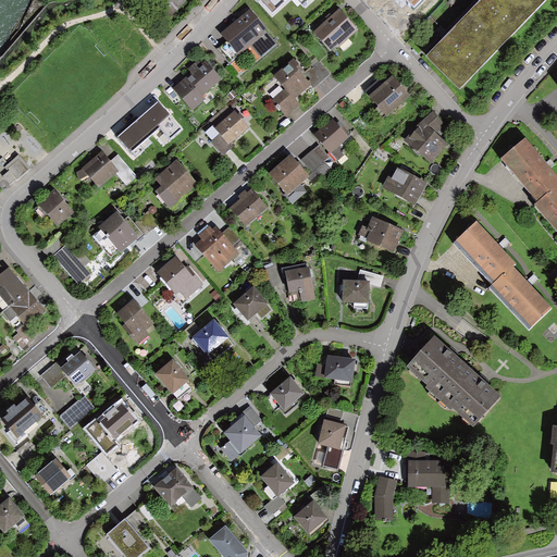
[(184,0),(158,0),(171,13),(184,0)]
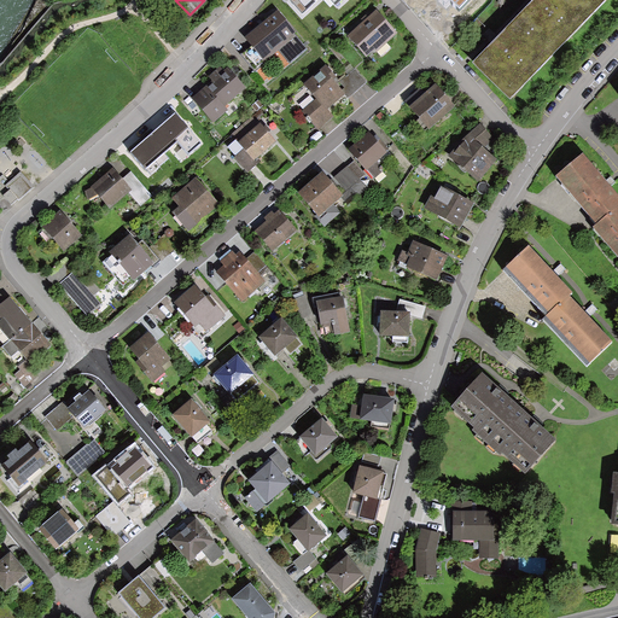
[(291,0),(302,12),(314,0),(331,0),(336,4),(339,0),(291,0)]
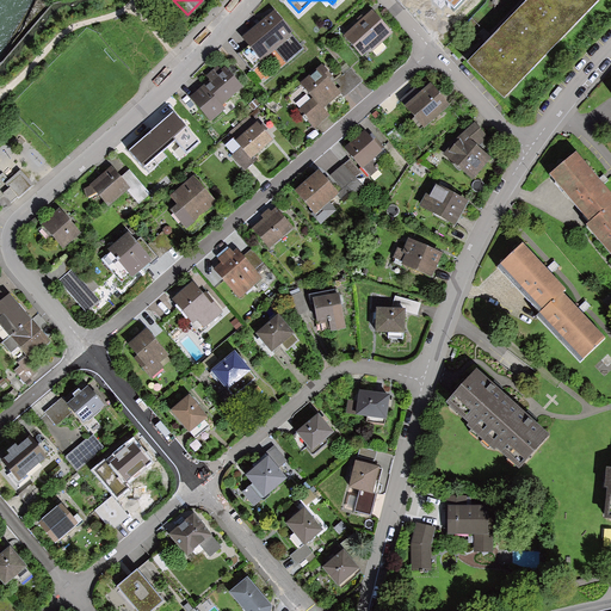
[(433,0),(442,7),(445,4),(454,12),(466,0),(433,0)]
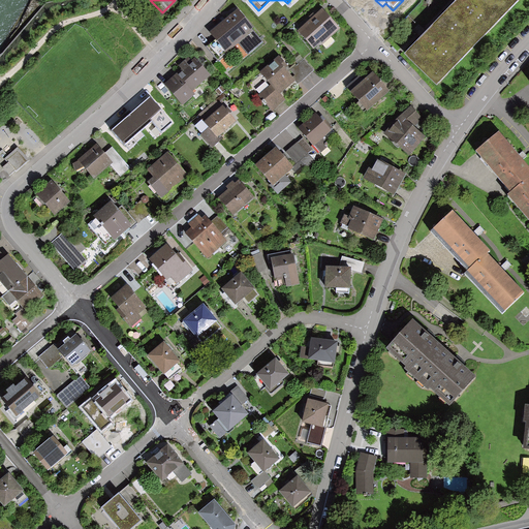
[(404,56),(437,87),(521,0),(456,0),(424,34),(404,56)]
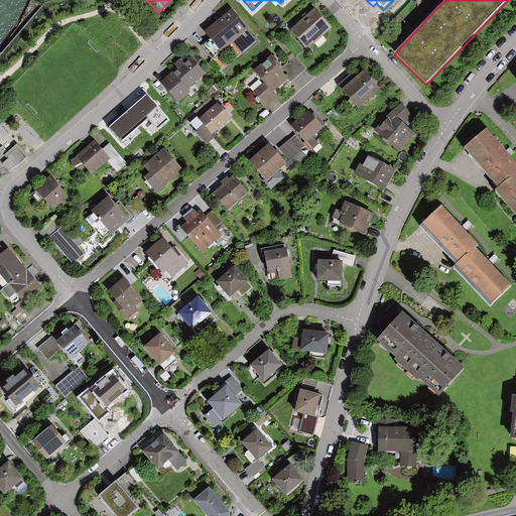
[(314,9),(290,29),(306,49),(331,28),(314,9)]
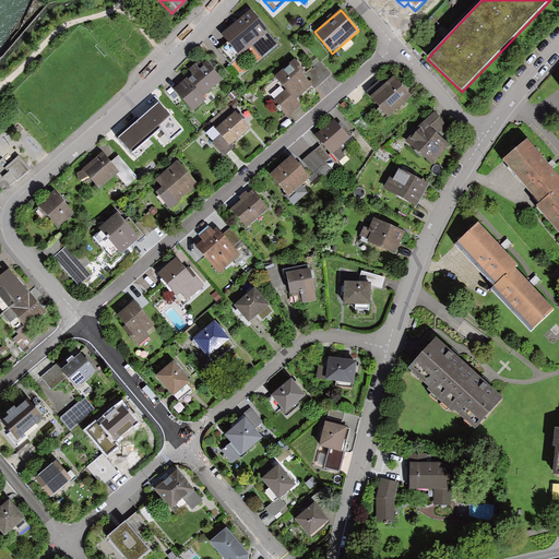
[(252,11),(223,34),(239,56),(252,45),(261,57),(277,44),(252,11)]
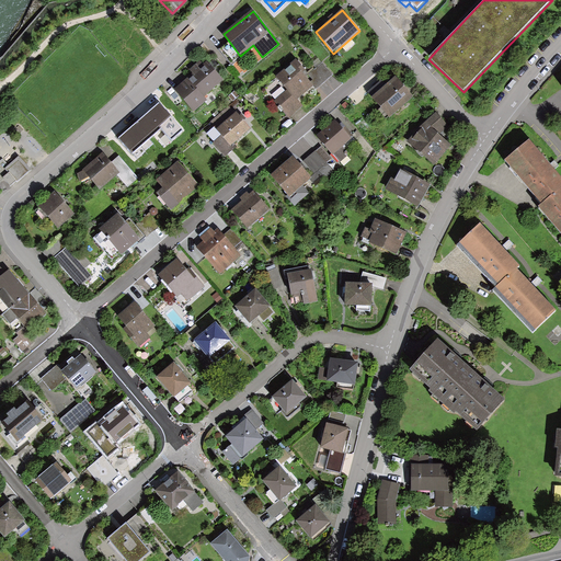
[(309,73),(296,59),(275,76),(287,90),(275,99),(289,116),(301,105),(296,99),(312,84),(306,76),(309,73)]
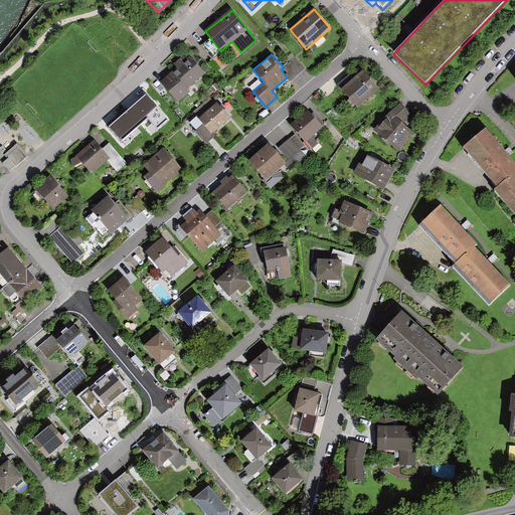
[(177,67),(161,81),(178,101),(189,92),(186,89),(205,73),(191,56),(186,60),(184,57),(175,64),(177,67)]
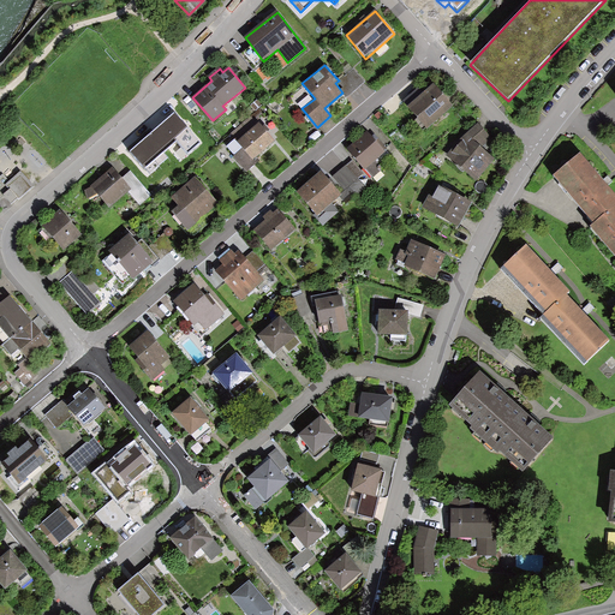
[(364,82),(353,69),(339,81),(335,83),(342,93),(346,96),(364,82)]
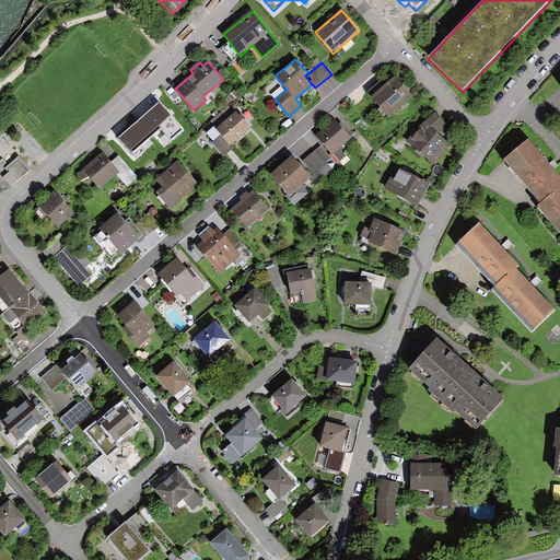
[(394,74),(371,95),(391,117),(413,97),(394,74)]
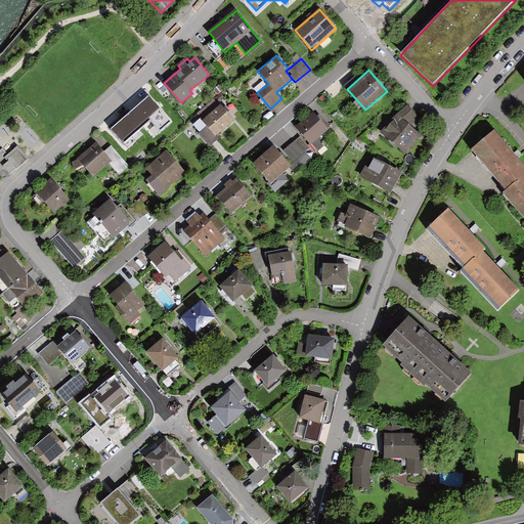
[(148,95),(112,129),(124,143),(150,120),(160,131),(171,120),(148,95)]
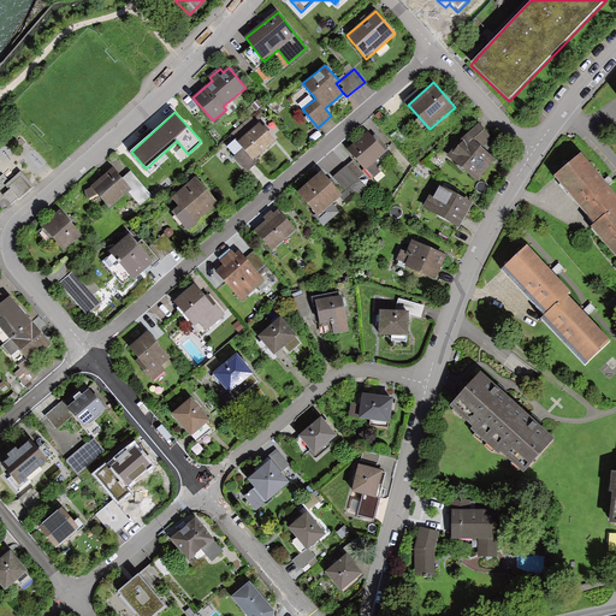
[(259,123),(238,141),(243,147),(234,157),(248,172),(260,161),(256,157),(274,141),(259,123)]
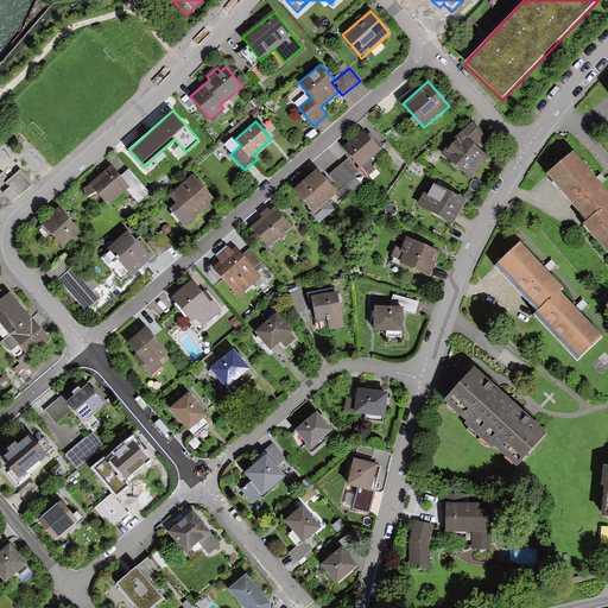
[(485,137),(473,121),(457,134),(442,152),(469,177),(489,156),(476,144),(485,137)]
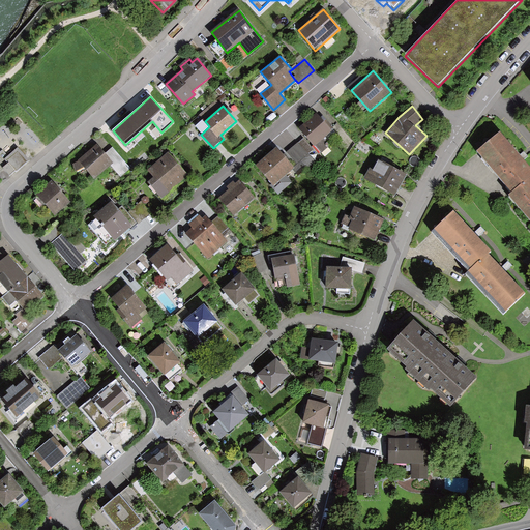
[(333,129),(319,113),(300,128),(322,153),(331,145),(325,138),(333,129)]
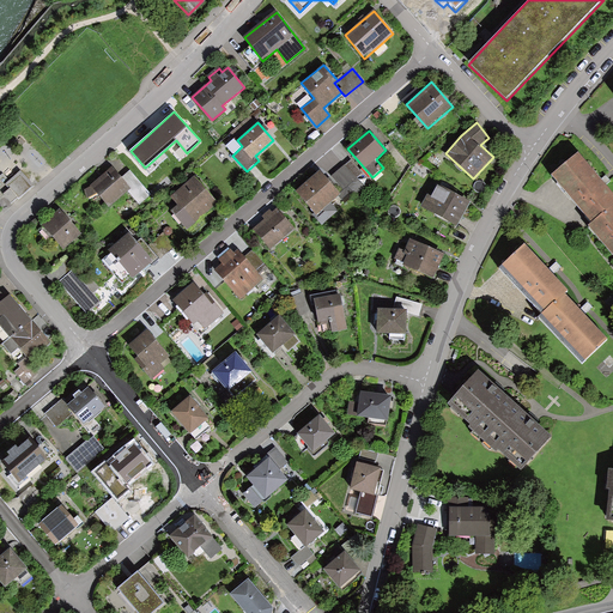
[(612,192),(580,152),(552,176),(593,224),(589,226),(612,254),(612,192)]
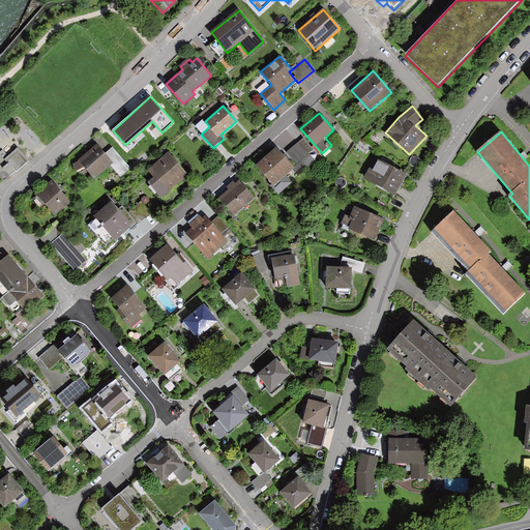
[(313,148),(303,138),(288,152),(297,163),(313,148)]
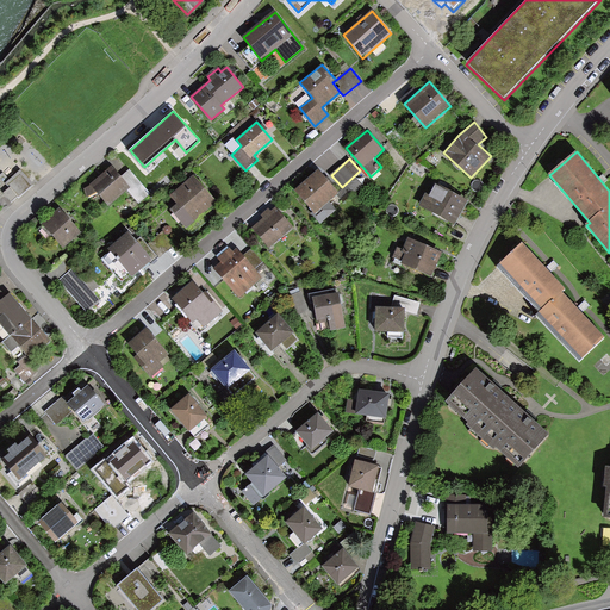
[(112,166),(91,184),(92,185),(85,188),(88,195),(97,192),(109,205),(128,190),(130,187),(122,176),(112,166)]
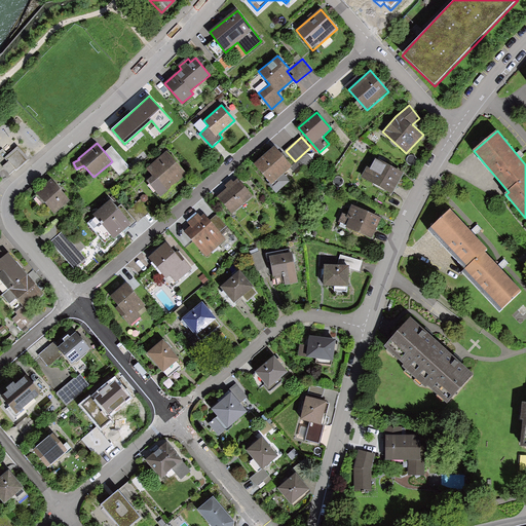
[(111,146),(105,152),(112,161),(110,163),(119,174),(128,165),(111,146)]
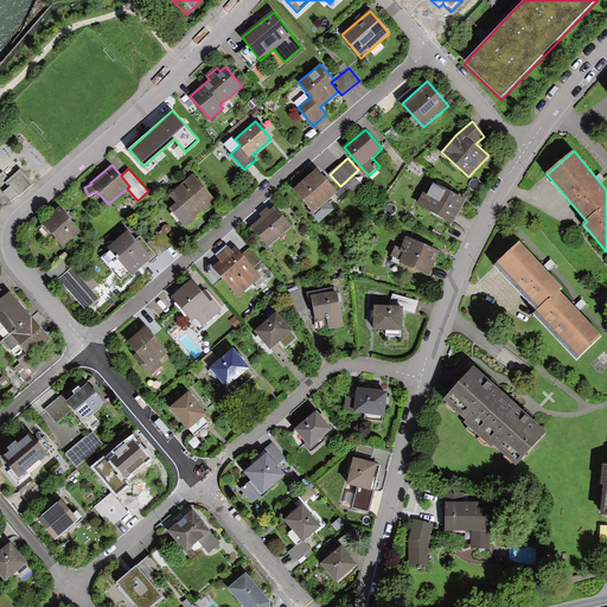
[(337,191),(315,168),(293,189),(314,211),(337,191)]
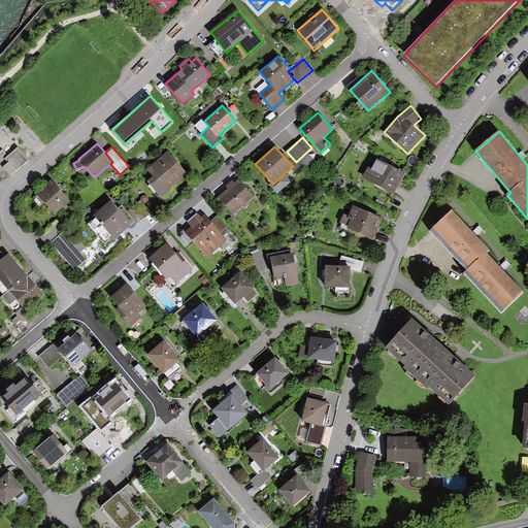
[(8,155),(5,157),(9,161),(15,167),(26,157),(15,147),(8,155)]
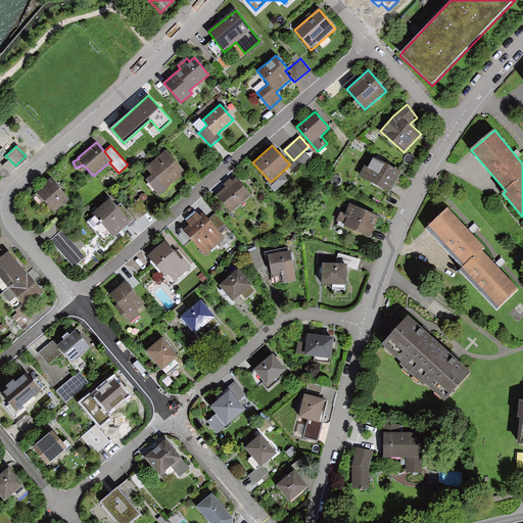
[(5,155),(8,153),(3,148),(0,149),(0,169),(9,159),(5,155)]
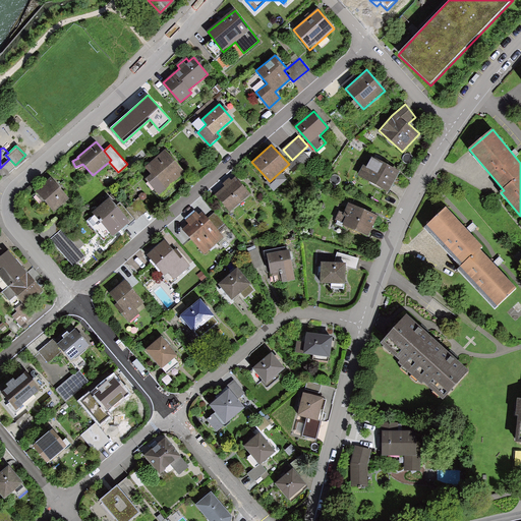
[(185,172),(165,149),(145,167),(151,173),(145,178),(159,195),(185,172)]
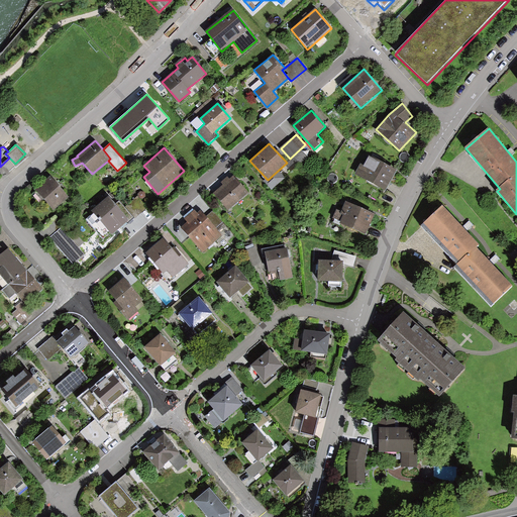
[(368,156),(357,174),(385,190),(395,173),(368,156)]
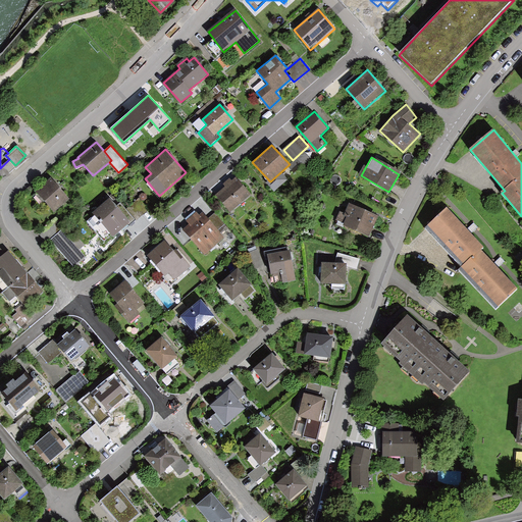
[(251,195),(237,177),(232,180),(230,177),(223,184),(225,187),(215,195),(230,212),(251,195)]
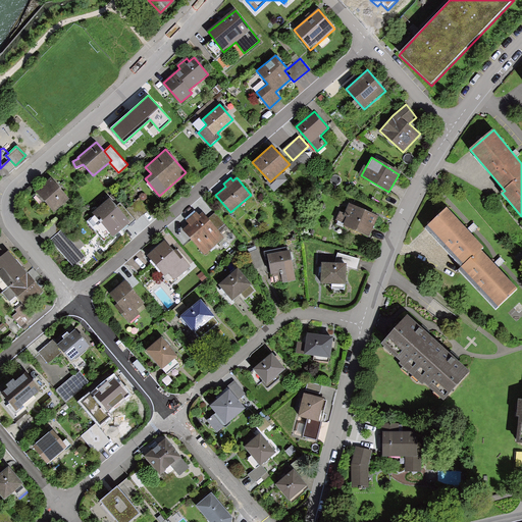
[(45,181),(30,198),(51,217),(66,201),(45,181)]
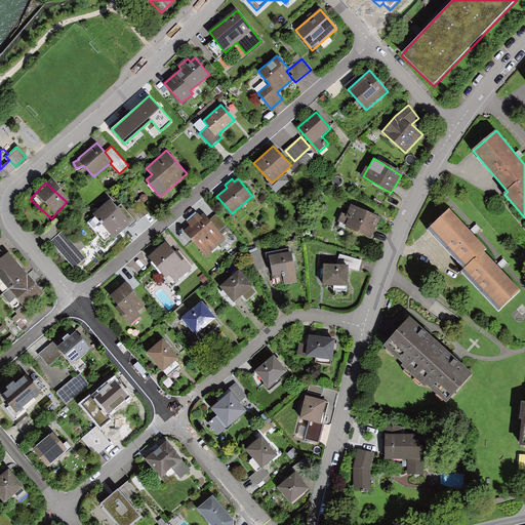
[(118,207),(110,198),(92,213),(95,216),(88,223),(106,243),(128,224),(129,225),(135,220),(121,204),(118,207)]
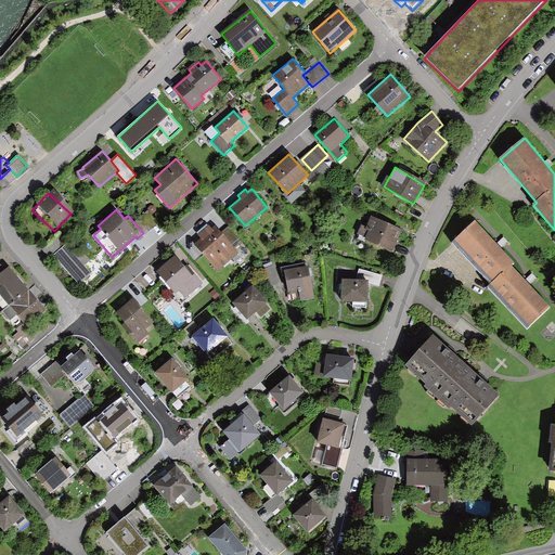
[(151,234),(160,222),(153,216),(143,228),(151,234)]
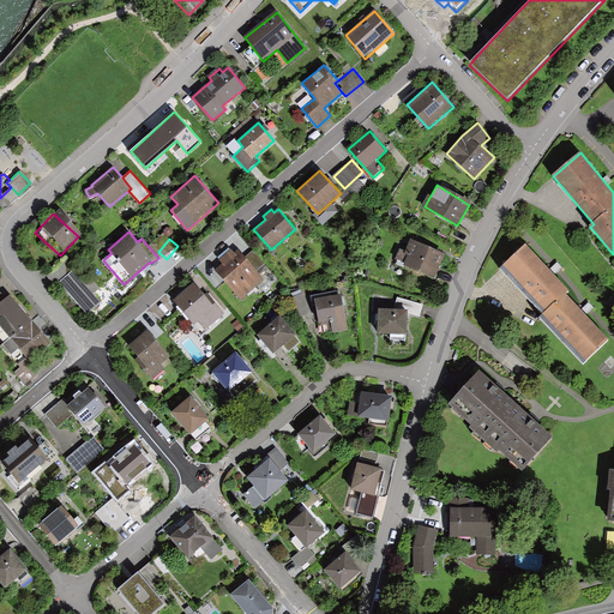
[(409,240),(399,263),(435,277),(445,256),(409,240)]
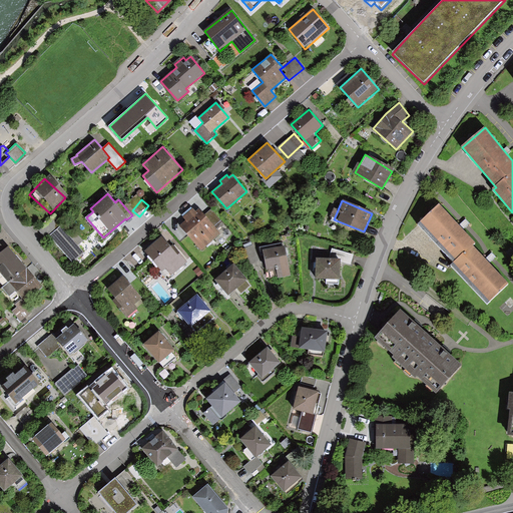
[(439,202),(417,223),(454,262),(450,265),(486,303),(509,282),(474,244),(477,242),(439,202)]
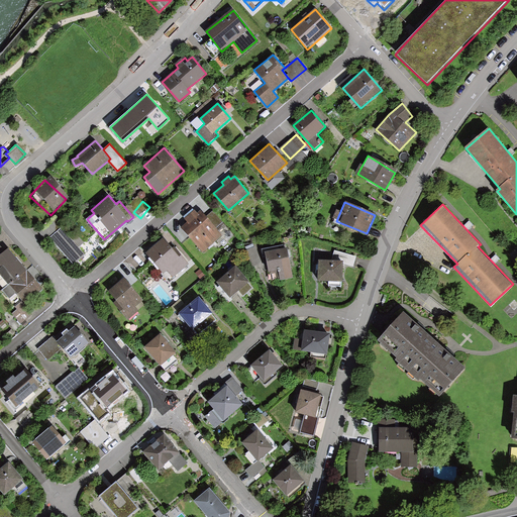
[(206,216),(201,210),(198,213),(194,208),(183,218),(187,222),(181,227),(204,252),(223,235),(216,227),(206,216)]
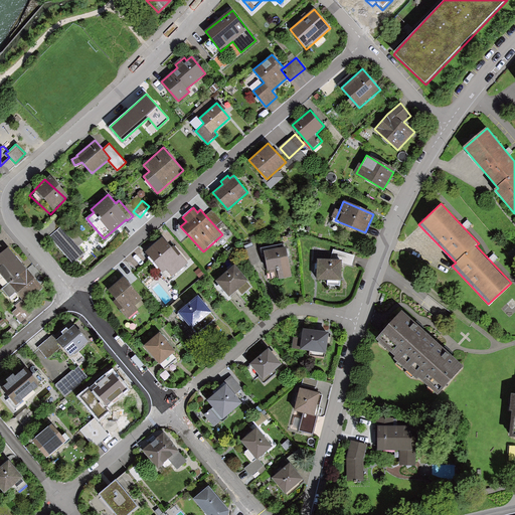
[(212,209),(205,215),(215,226),(222,220),(212,209)]
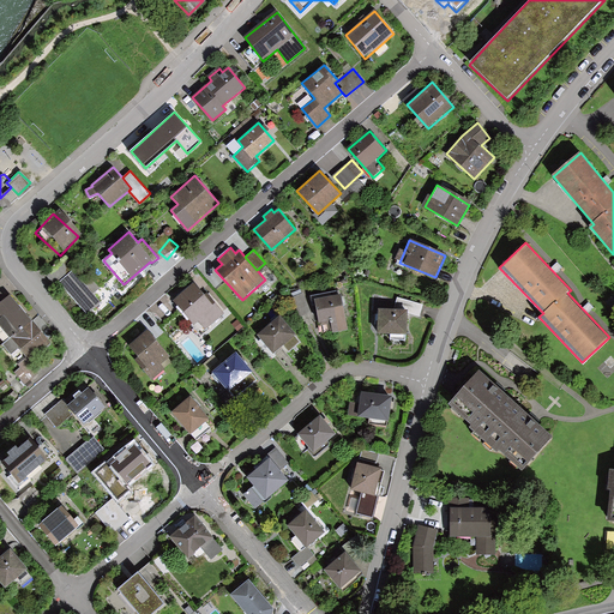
[(73,270),(59,282),(85,313),(100,301),(73,270)]
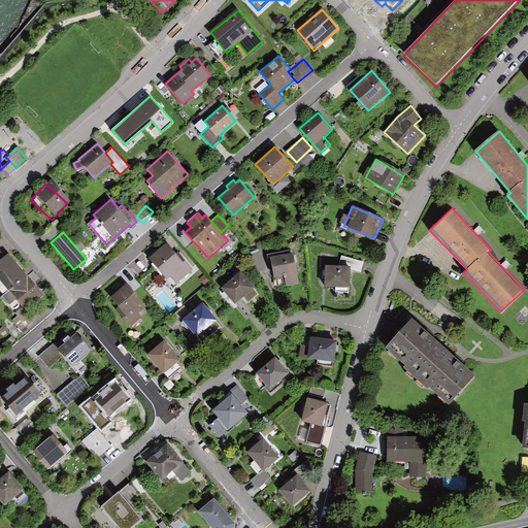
[(178,251),(175,254),(167,243),(150,258),(167,279),(171,275),(176,282),(193,269),(178,251)]
